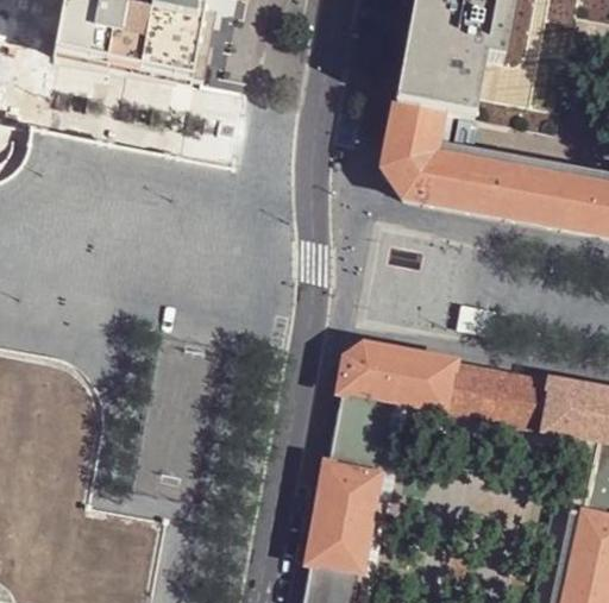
[(232,14),(234,0),(63,0),(56,42),(54,54),(201,81),(214,10),(232,14)]
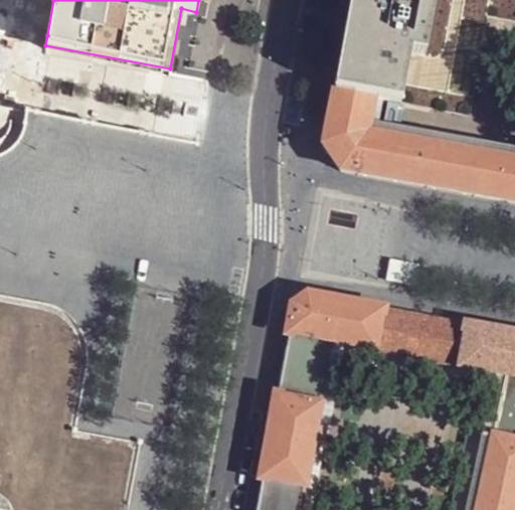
[(373,97),(472,115),(490,16),(514,19),(514,0),(349,0),(341,49),(333,90),(373,97)]
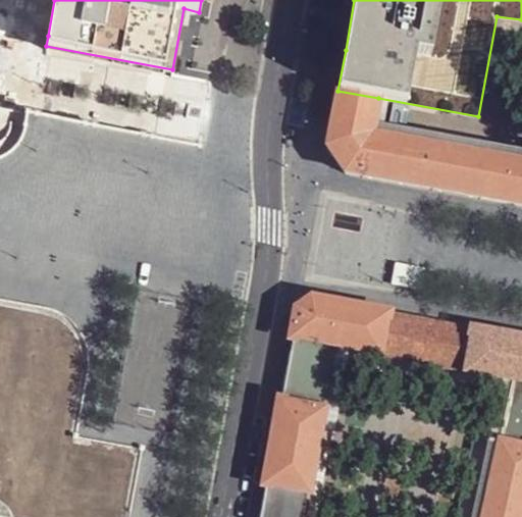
[(521,160),(372,133),(374,121),(378,98),(337,91),(332,120),(328,146),(346,169),(521,202),(521,160)]
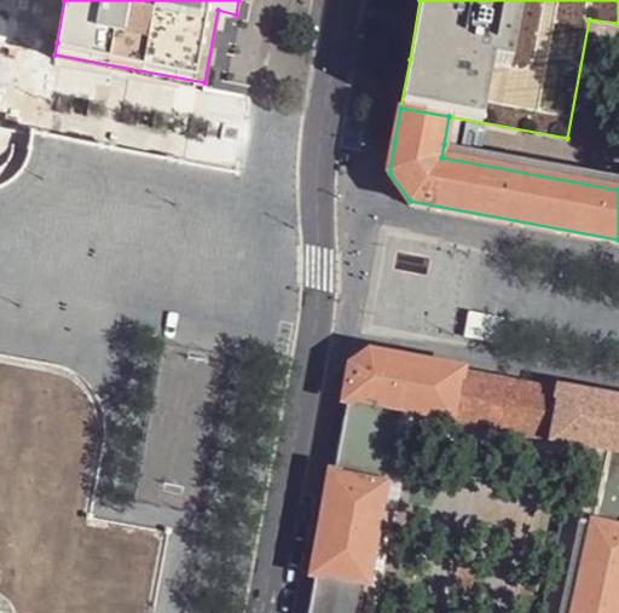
[(618,175),(444,144),(441,157),(618,190),(618,175)]
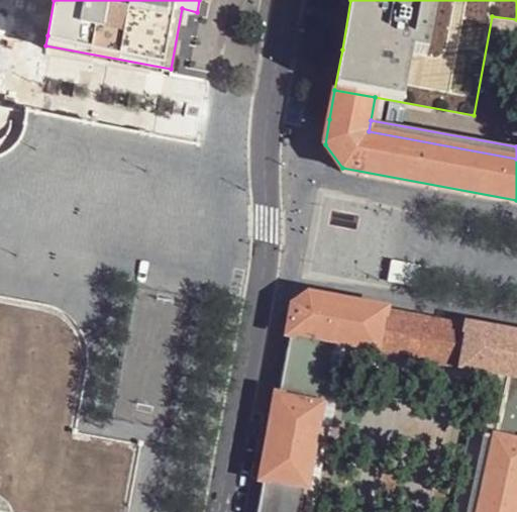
[(420,264),(393,259),(390,277),(417,282),(420,264)]
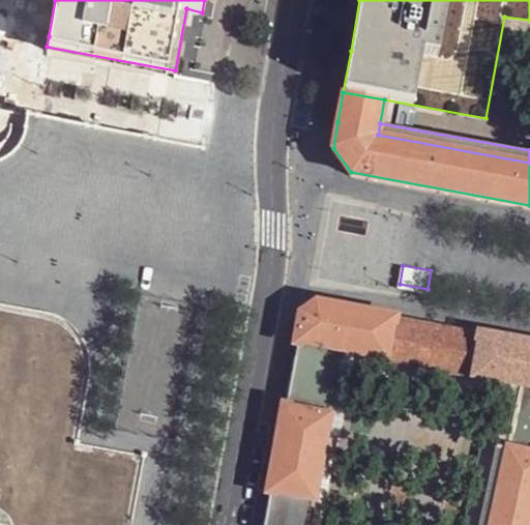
[(383,357),(521,382),(506,447),(529,450),(529,342),(438,325),(394,317),(317,302),(301,313),(299,326),(296,341),(298,342),(287,405),(286,406),(329,414),(339,416),(349,361),(381,367),(383,357)]
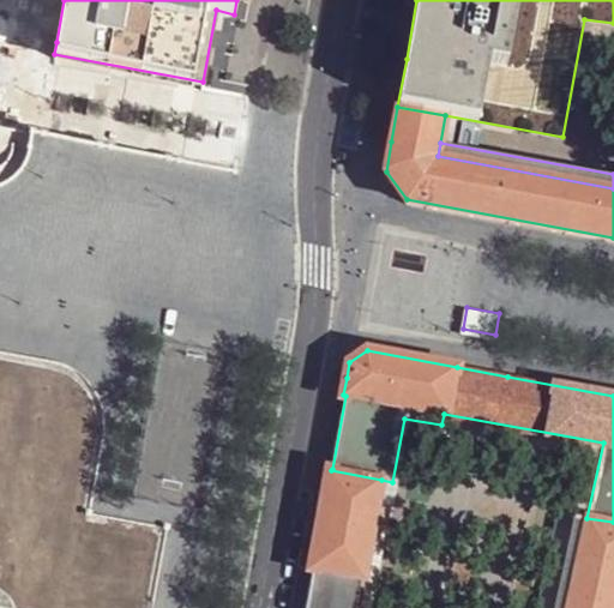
[(587,518),(603,443),(444,414),(441,425),(588,452),(564,566),(576,569),(587,518)]
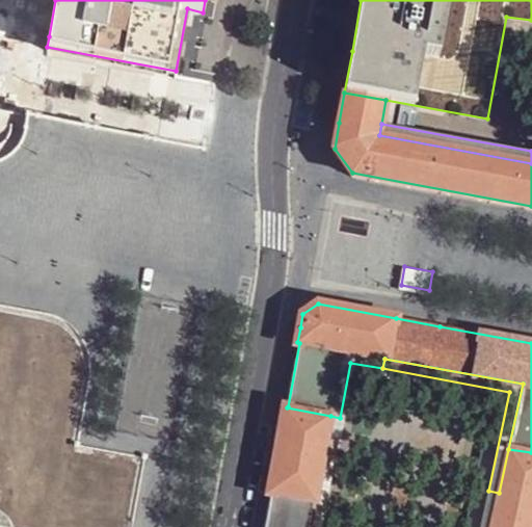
[(310,526),(330,416),(287,407),(288,406),(286,405),(281,435),(271,483),(270,491),(271,492),(264,526),(531,526),(531,452),(508,449),(499,493),(488,491),(487,491),(478,526),(310,526)]
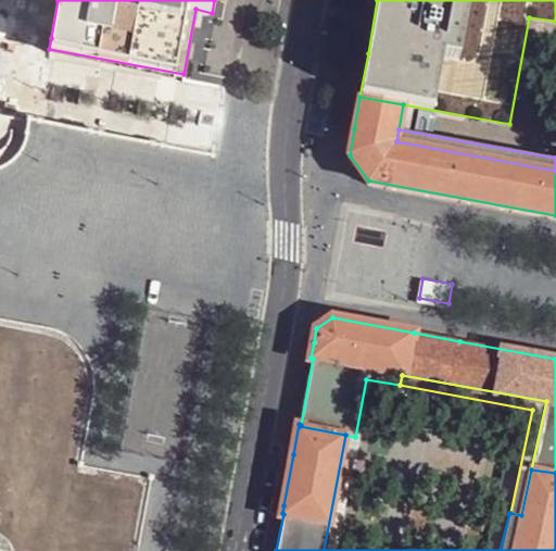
[(335,550),(355,437),(345,435),(324,550),(335,550)]
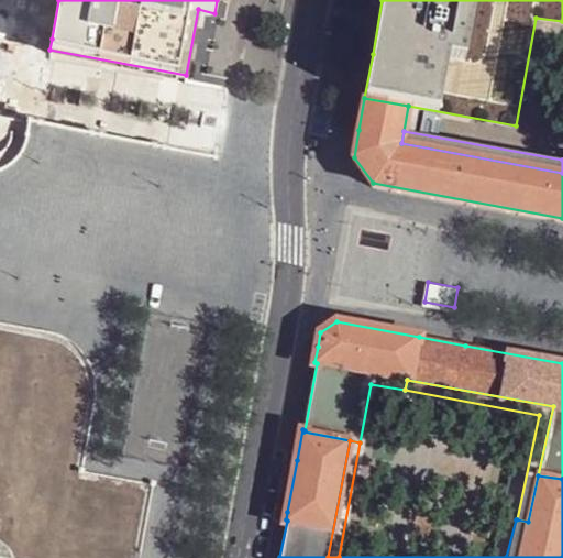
[(0,557),(9,557),(10,554),(7,546),(0,539),(0,557)]
